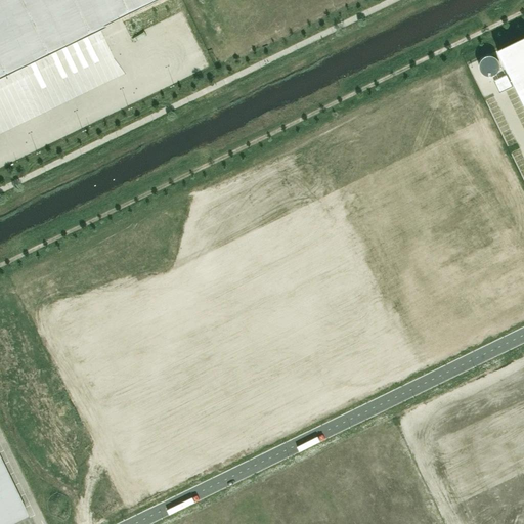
[(0,0),(0,77),(159,0),(0,0)]
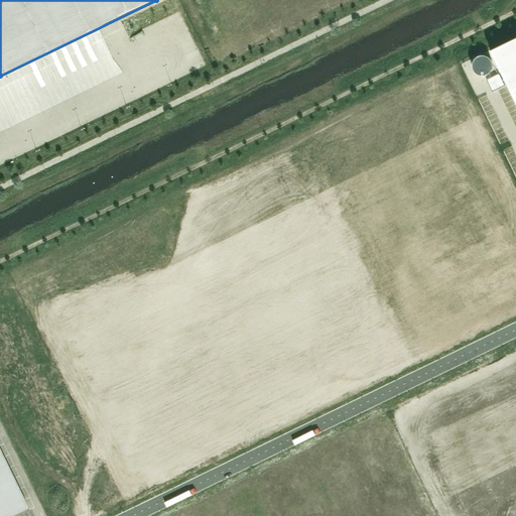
[(515,37),(490,50),(515,103),(515,37)]
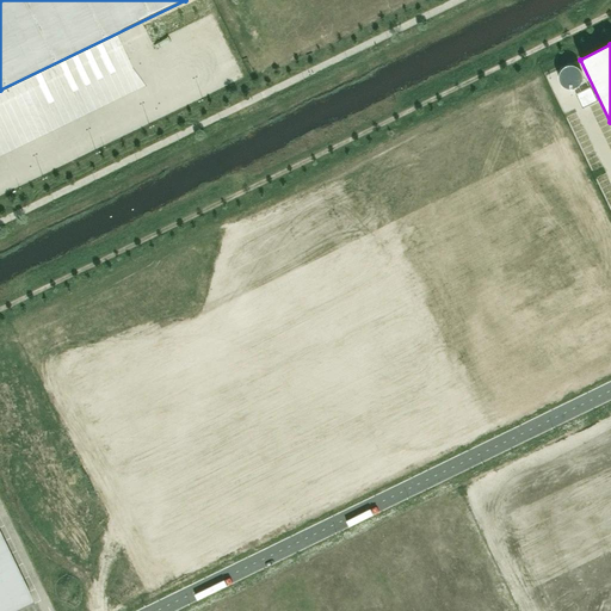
[(591,87),(576,94),(582,107),(598,100),(591,87)]
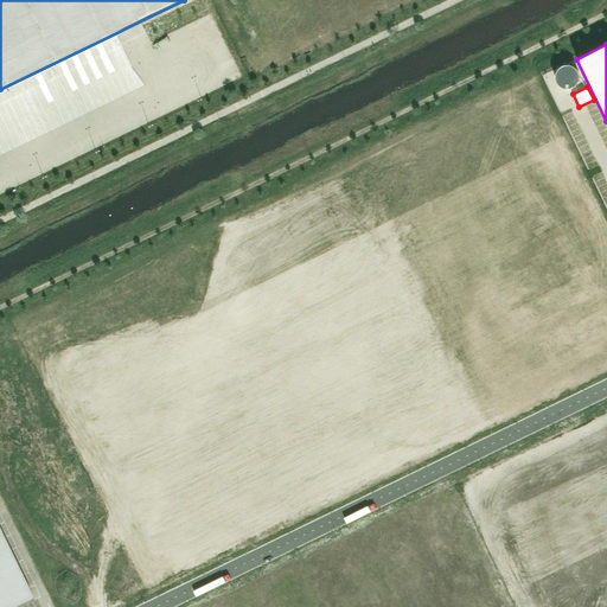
[(0,606),(10,606),(33,596),(0,529),(0,606)]
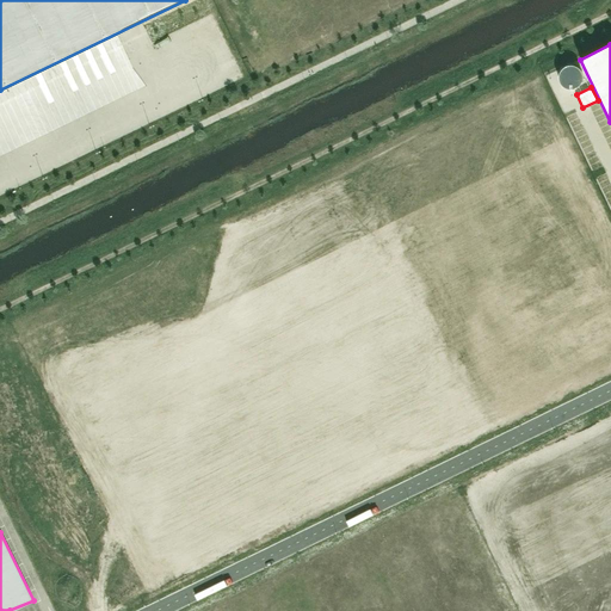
[(94,590),(88,594),(97,606),(104,602),(94,590)]
